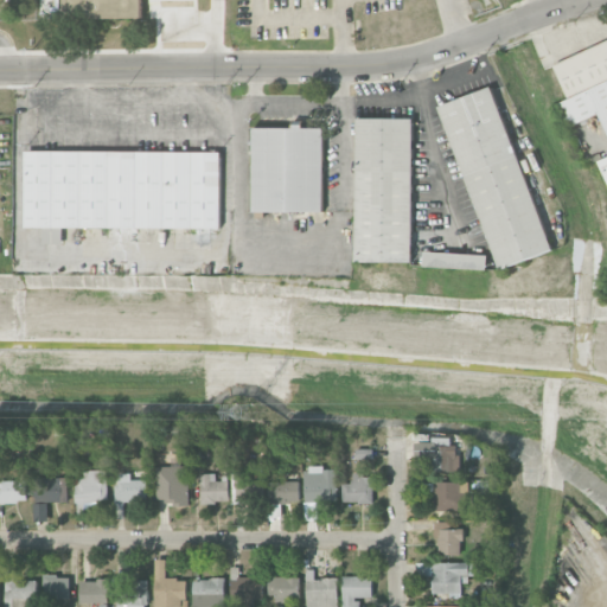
[(10,0),(11,11),(27,11),(26,0),(10,0)]
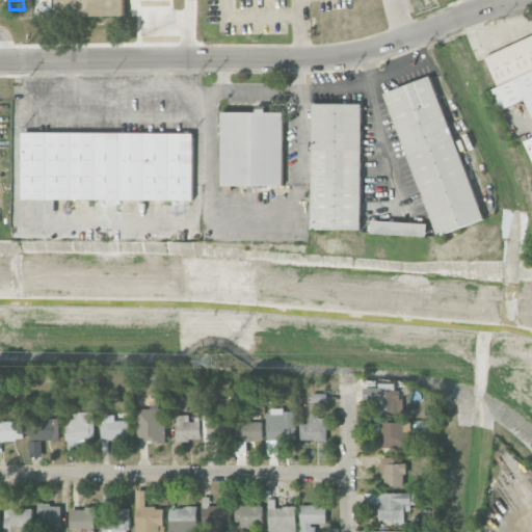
[(49,0),(49,15),(124,15),(124,0),(49,0)]
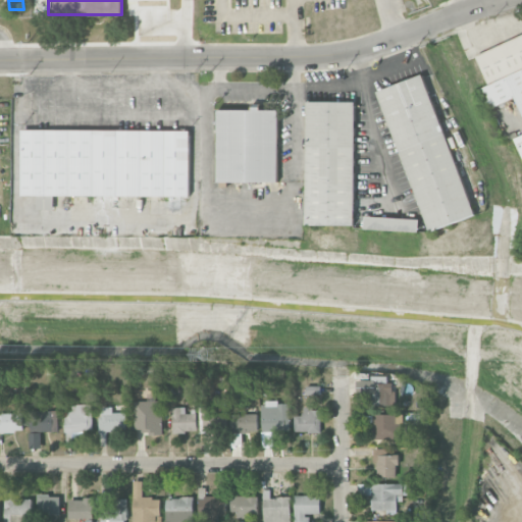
[(521,35),(477,54),(489,85),(482,88),(490,108),(516,98),(521,113),(521,35)]
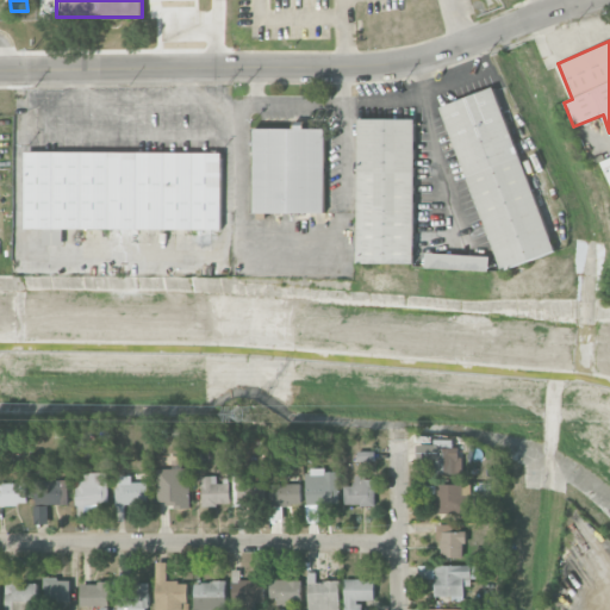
[(498,272),(553,255),(498,87),(444,104),(498,272)]
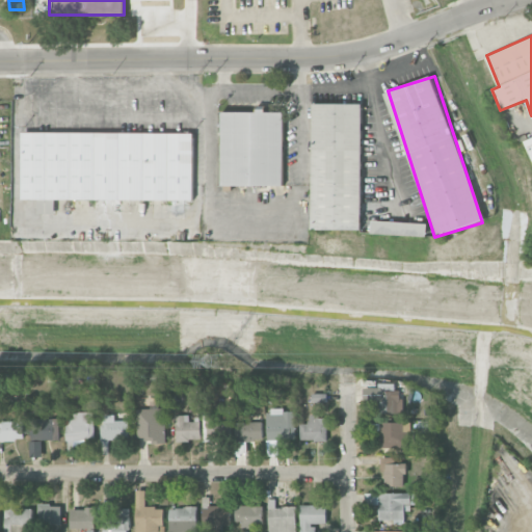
[(362,104),(312,103),(312,230),(362,230),(362,104)]
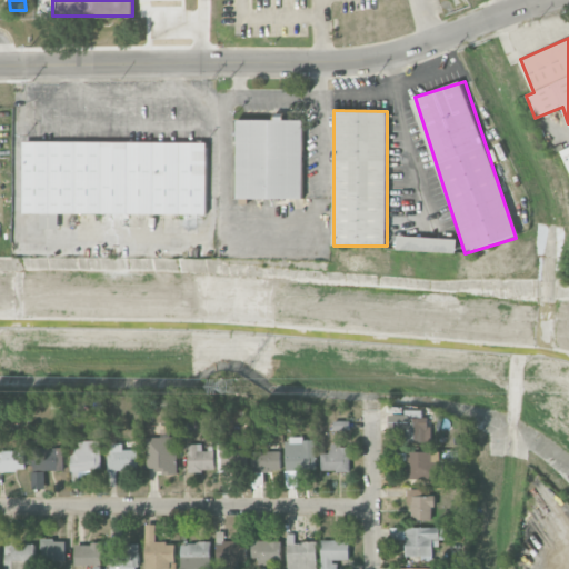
[(303,199),(303,119),(237,119),(237,199),(303,199)]
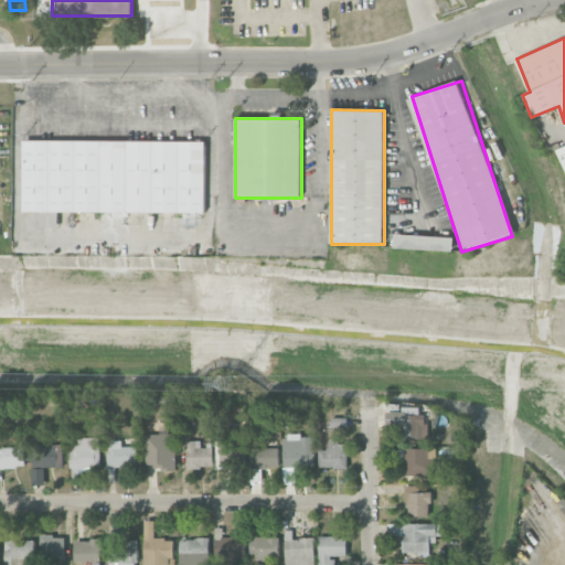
[(204,213),(205,141),(23,140),(23,212),(40,213),(40,227),(57,227),(57,212),(204,213)]
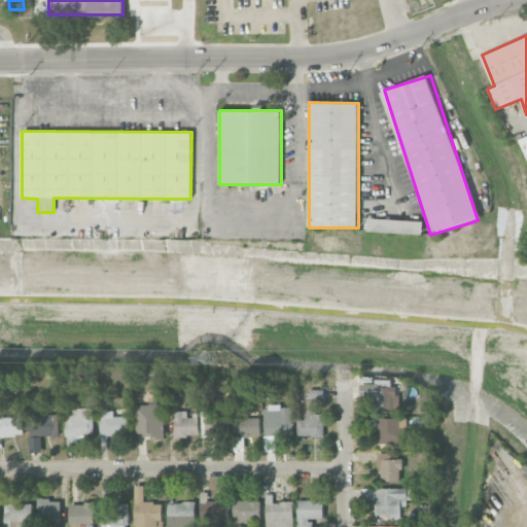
[(423,234),(424,220),(369,219),(369,233),(423,234)]
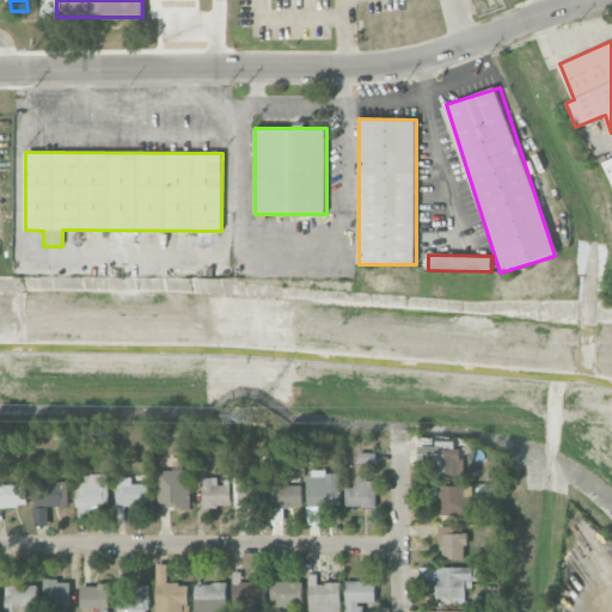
[(456,441),(435,441),(435,446),(418,446),(418,463),(433,463),(433,476),(464,475),(463,450),(456,450),(456,441)]
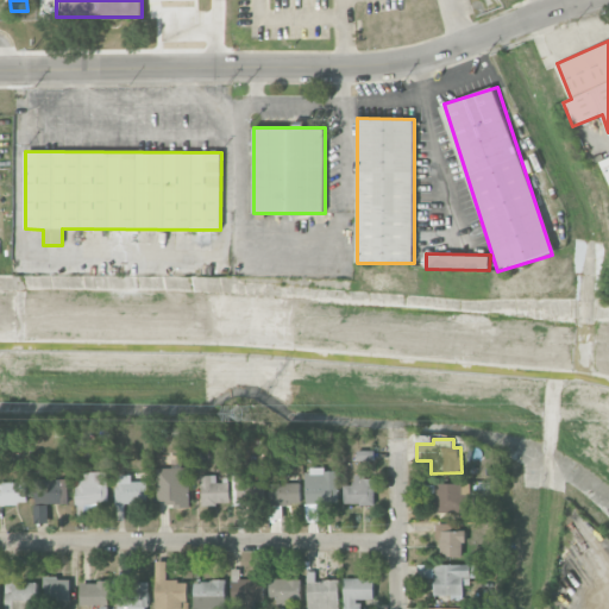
[(156,468),(157,506),(190,504),(189,468),(182,468),(182,460),(177,460),(177,468),(156,468)]
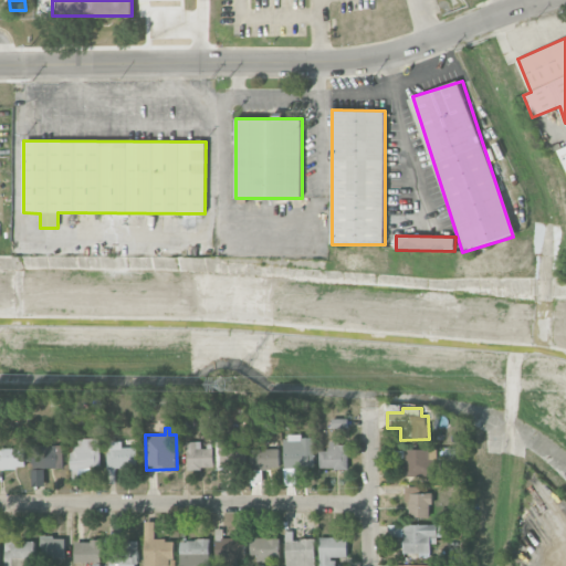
[(284,437),(285,469),(314,468),(313,436),(284,437)]
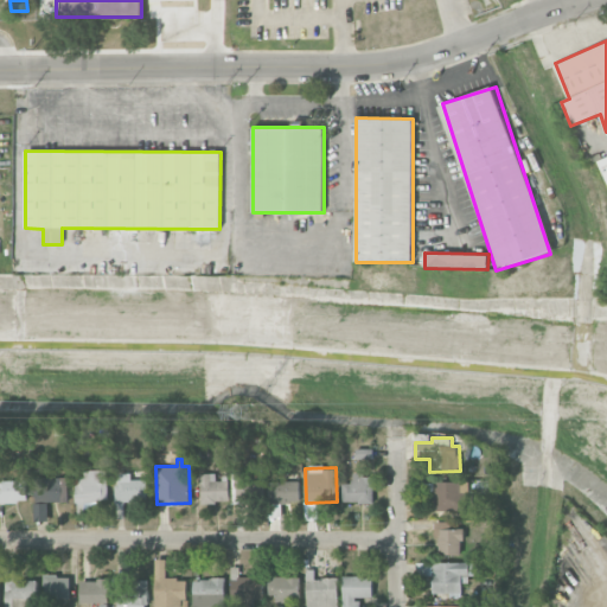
[(106,470),(75,471),(76,515),(83,515),(83,502),(107,502),(106,470)]
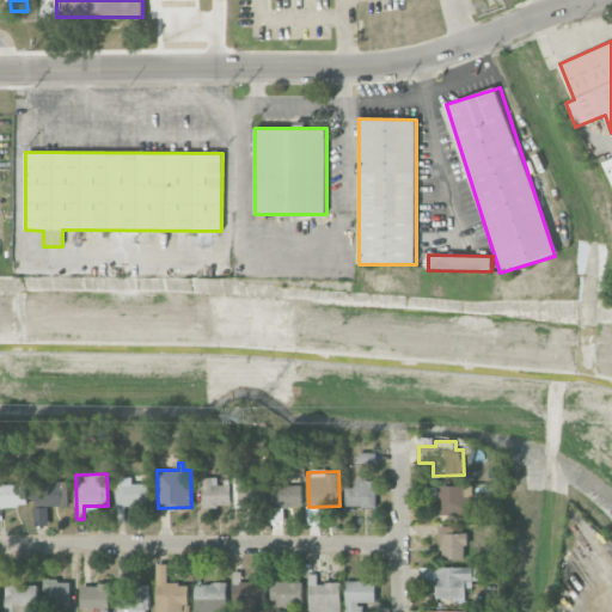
[(147,483),(132,484),(132,477),(116,478),(116,507),(148,507),(147,483)]
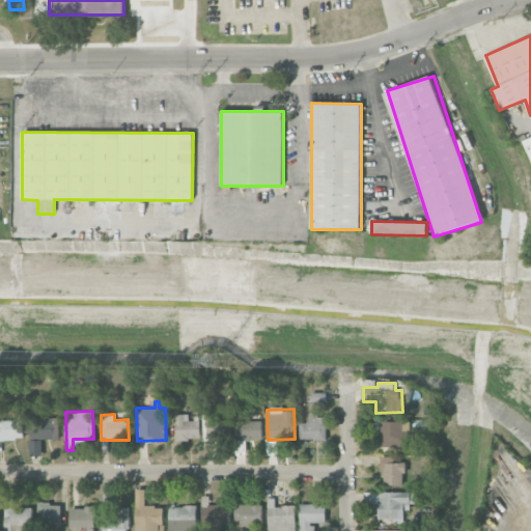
[(175,440),(200,440),(200,421),(190,421),(190,414),(175,415),(175,440)]
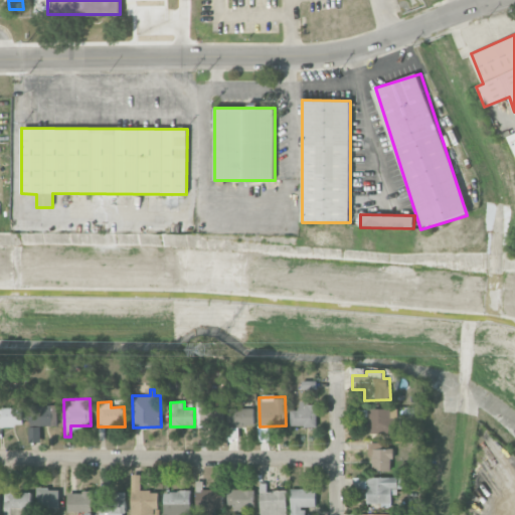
[(318,426),(317,402),(301,402),(301,409),(291,410),(292,426),(318,426)]
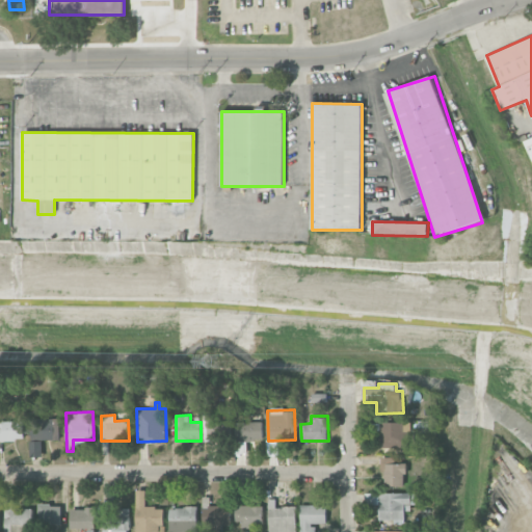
[(31,440),(58,441),(58,419),(31,418),(31,440)]
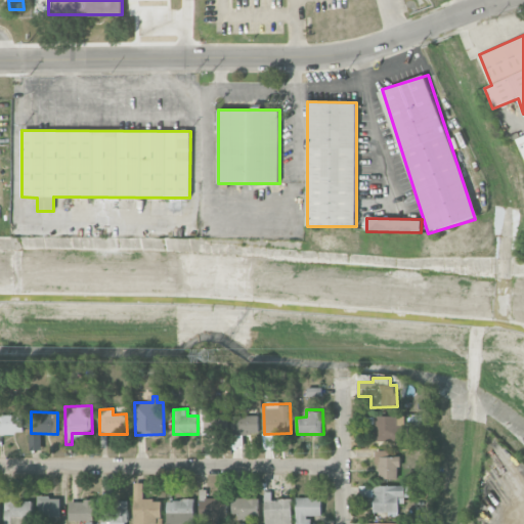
[(23,415),(0,415),(0,434),(24,434),(23,415)]
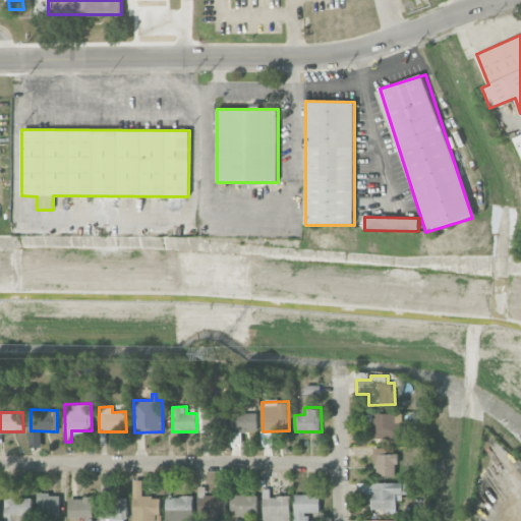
[(257,413),(230,414),(231,432),(258,431),(257,413)]
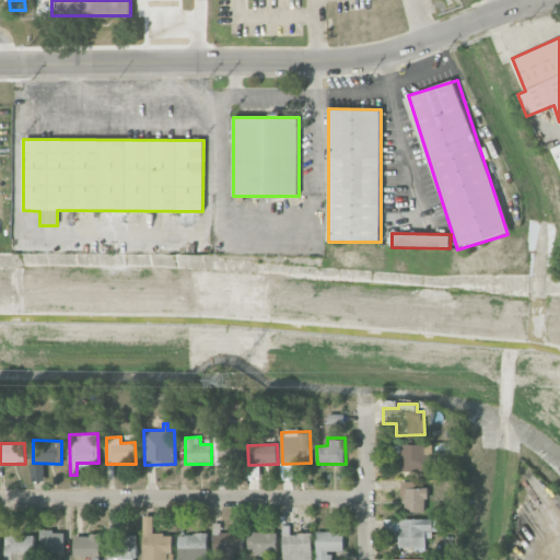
[(400,471),(430,471),(431,445),(400,444),(400,471)]
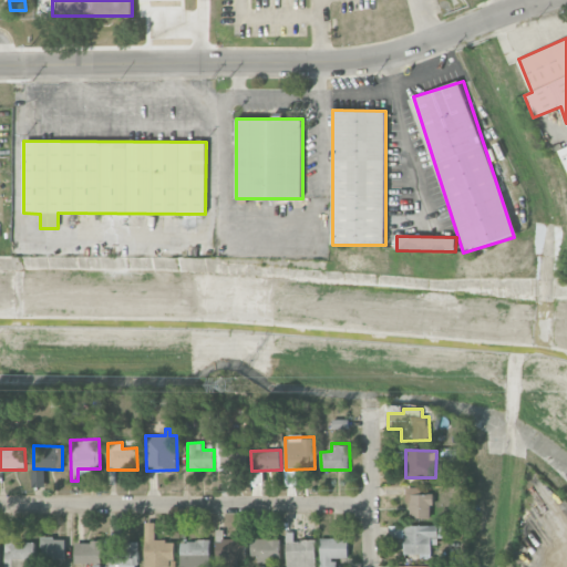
[(432,518),(432,494),(421,494),(420,487),(408,487),(408,518),(432,518)]
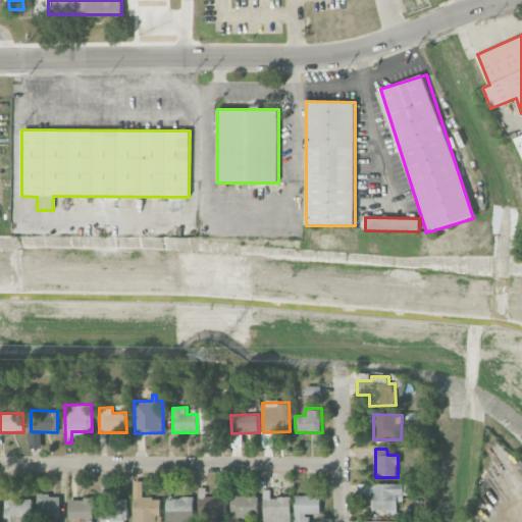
[(133,521),(160,521),(161,498),(143,498),(143,481),(134,481),(133,521)]
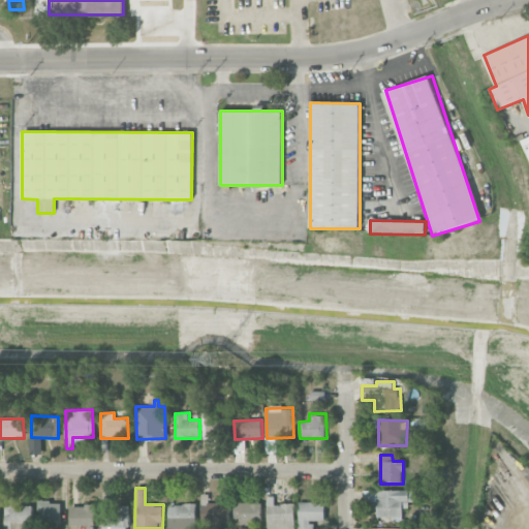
[(377,518),(391,517),(391,522),(405,521),(405,502),(419,502),(418,490),(364,491),(364,502),(377,501),(377,518)]
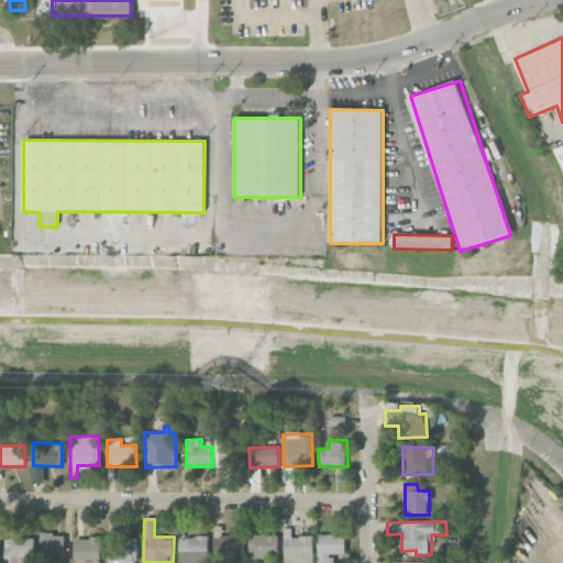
[(312,562),(312,537),(291,537),(291,528),(284,528),(284,562),(312,562)]
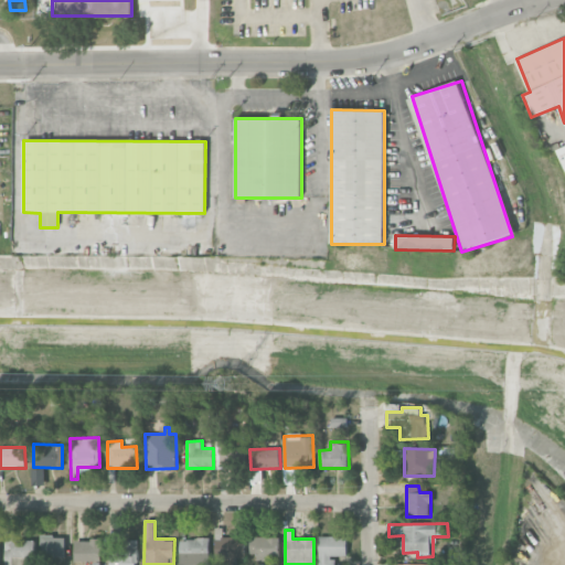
[(65,557),(65,536),(42,536),(41,556),(65,557)]
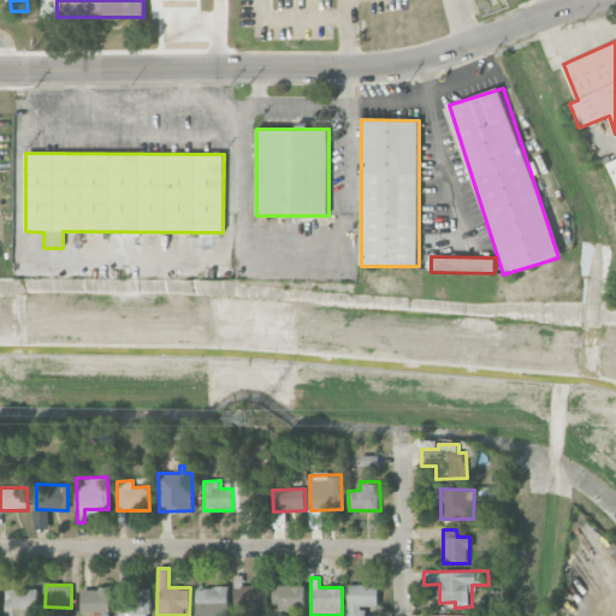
[(243,615),(246,615),(256,615),(256,609),(267,609),(267,585),(243,586),(243,615)]
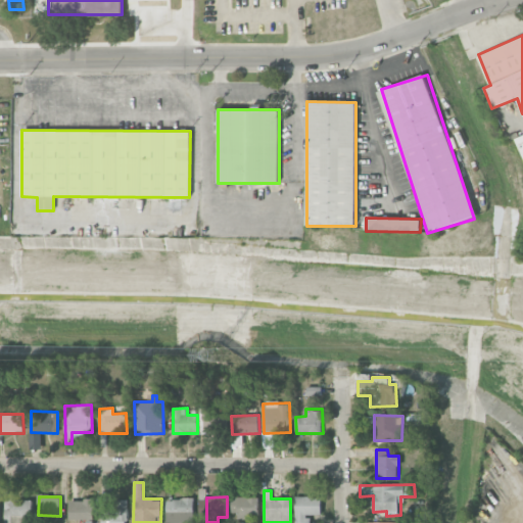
[(257,518),(258,497),(231,496),(231,513),(237,513),(237,518),(257,518)]
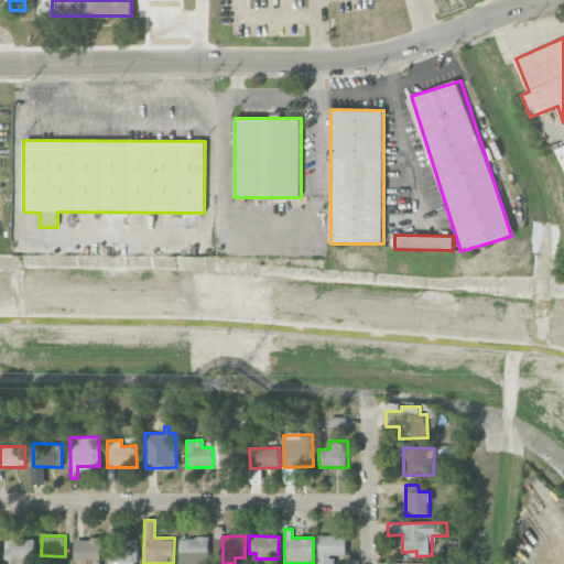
[(346,555),(346,535),(318,535),(318,563),(333,563),(333,555),(346,555)]
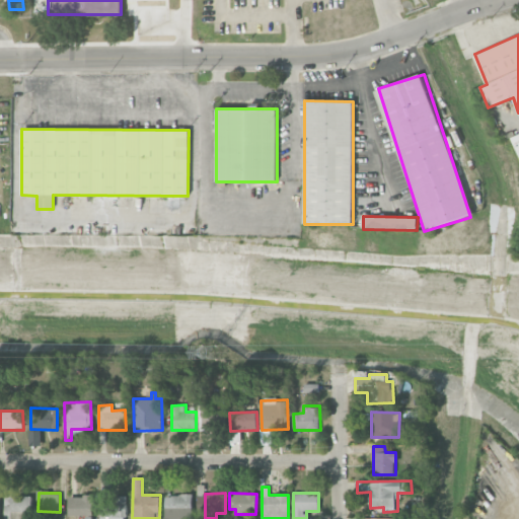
[(165,495),(165,518),(191,518),(192,495),(165,495)]
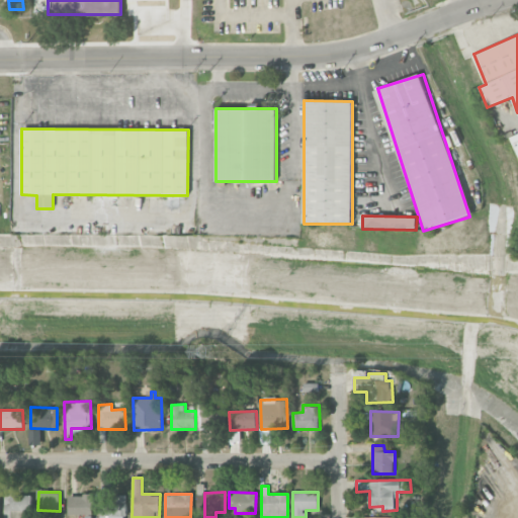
[(28,517),(29,496),(5,495),(4,517),(28,517)]
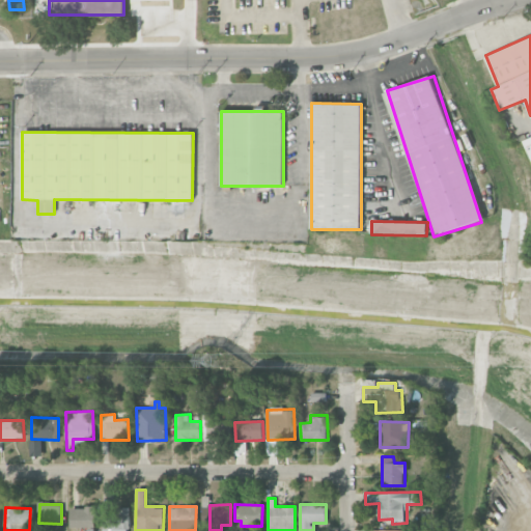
[(102,530),(128,530),(130,507),(115,507),(115,511),(103,510),(102,530)]
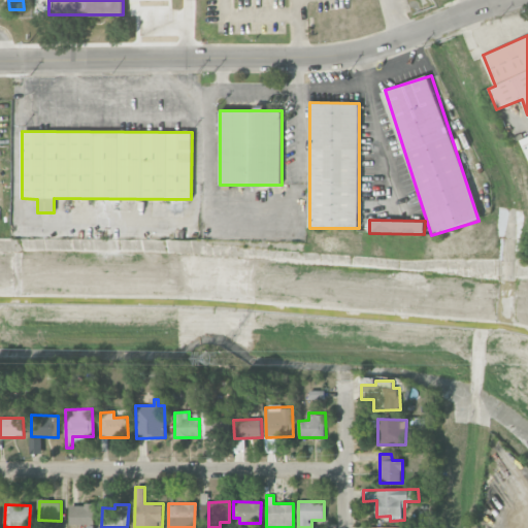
[(70,505),(70,524),(94,524),(94,505),(70,505)]
